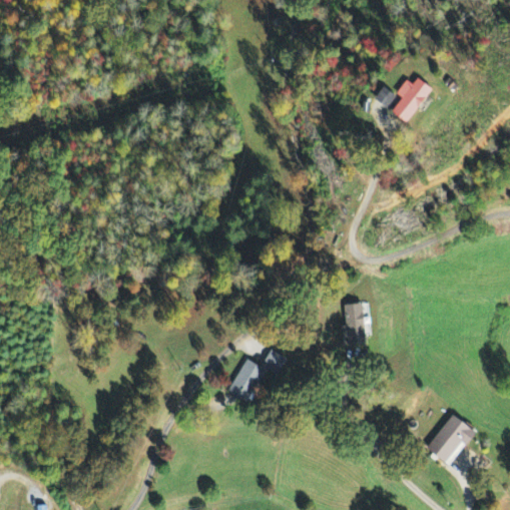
[(424,82),(417,78),(408,91),(414,95),(403,110),(419,122),(444,86),(429,76),(424,82)]
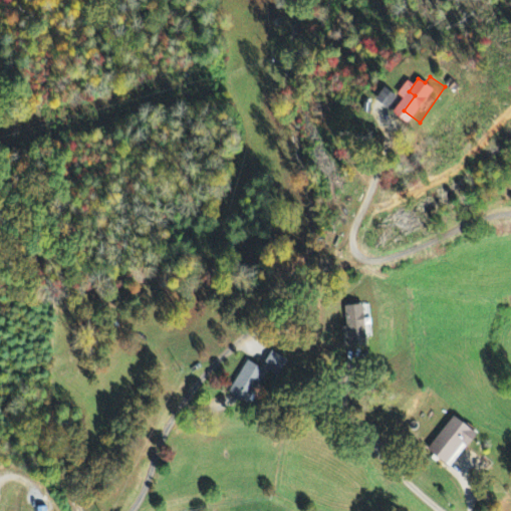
[(398,106),(409,95),(397,85),(387,96),(398,106)]
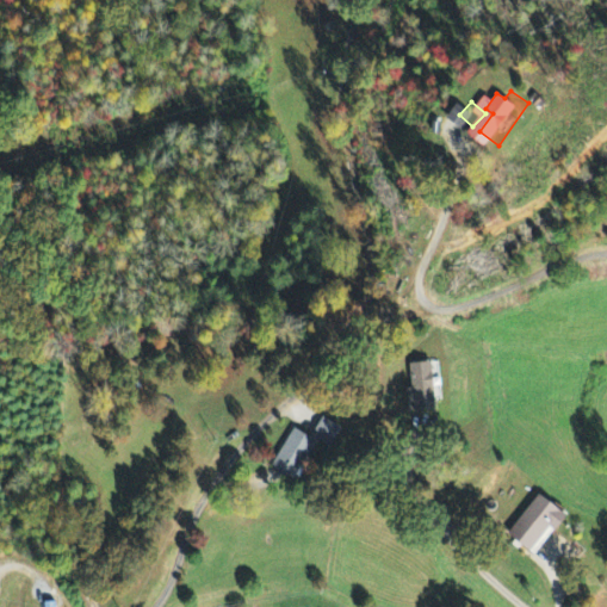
[(410,409),(433,408),(432,361),(409,361),(410,409)]
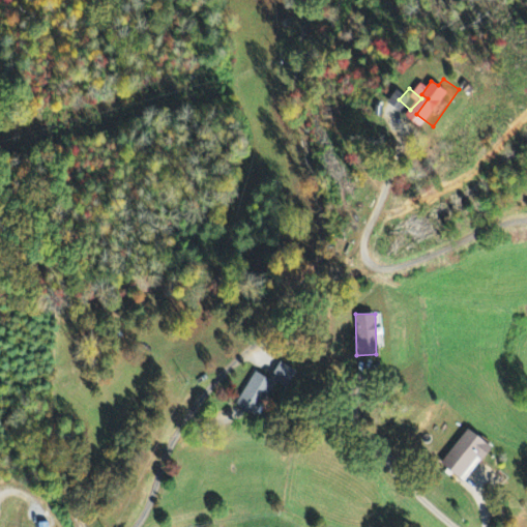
[(272,378),(291,385),(297,369),(280,361),(272,378)]
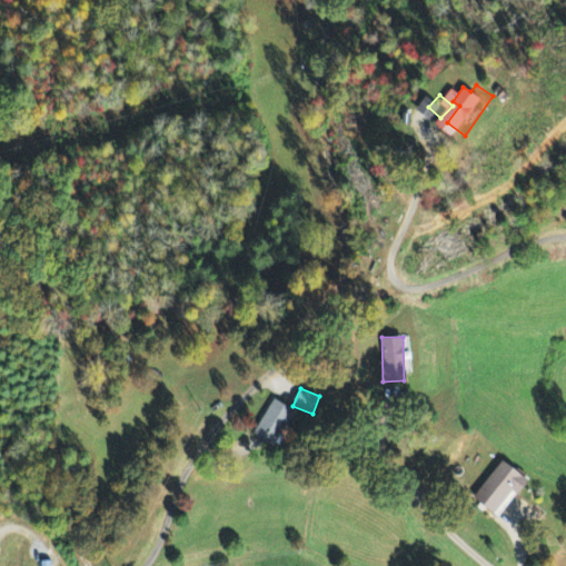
[(295,407),(270,397),(255,436),(278,446),(295,407)]
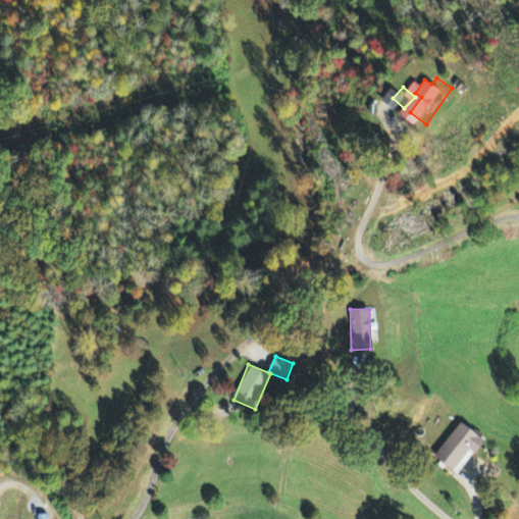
[(458,472),(485,438),(462,421),(435,455),(458,472)]
